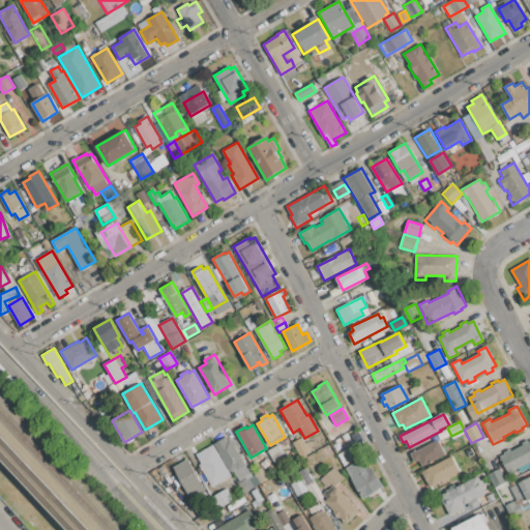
[(350,435),(359,430),(364,439),(356,444),(350,435)]
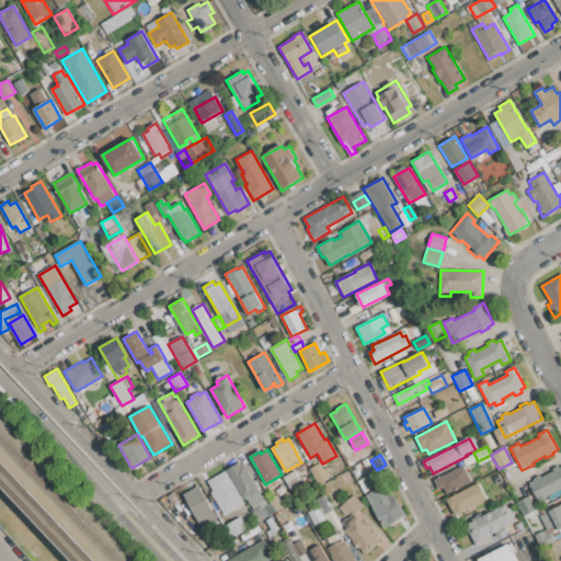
[(301,462),(309,474),(299,481),(294,471),(292,468),(301,462)]
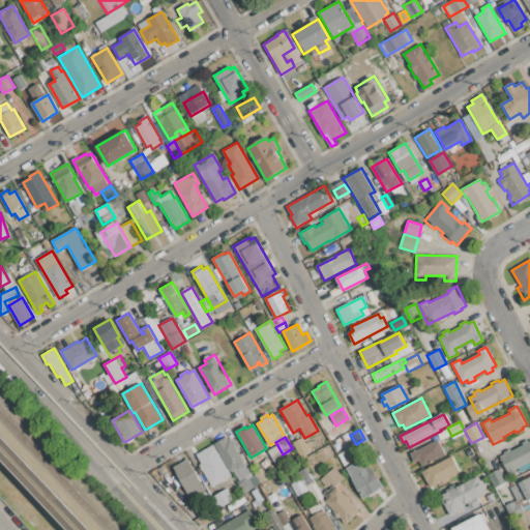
[(215,444),(225,439),(227,442),(231,440),(252,476),(240,482),(233,470),(231,472),(215,444)]
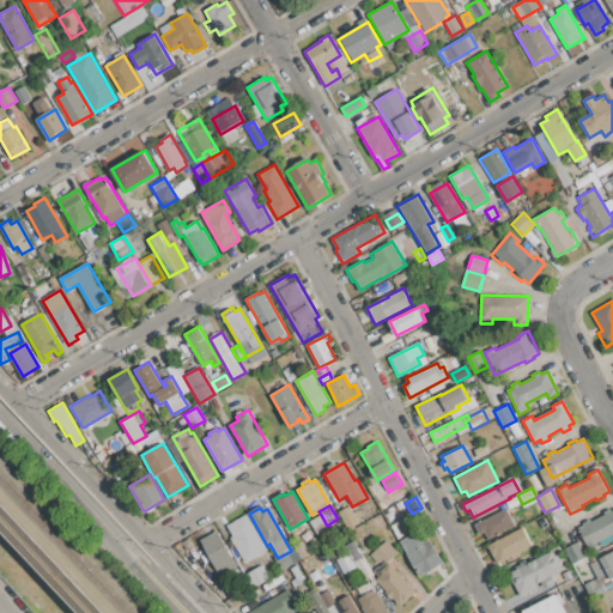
[(475,525),(508,509),(516,526),(489,540),(485,532),(480,534),(475,525)]
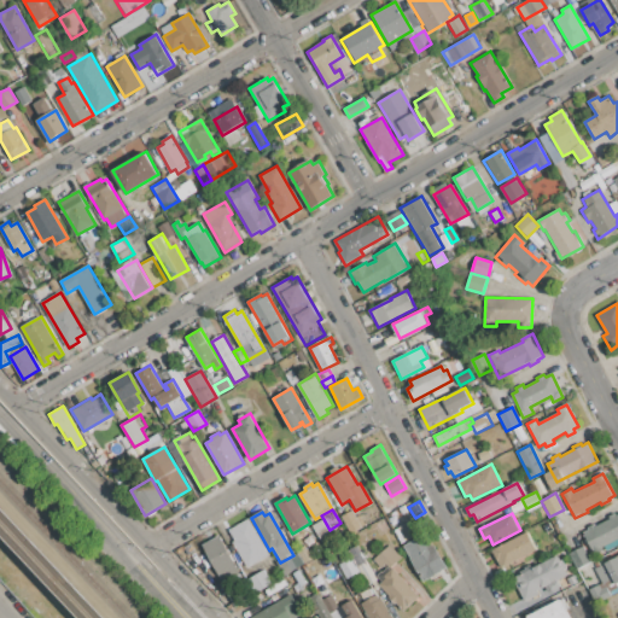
[(582,532),(608,519),(607,517),(614,513),(616,516),(617,514),(617,538),(601,547),(602,551),(594,555),(582,532)]
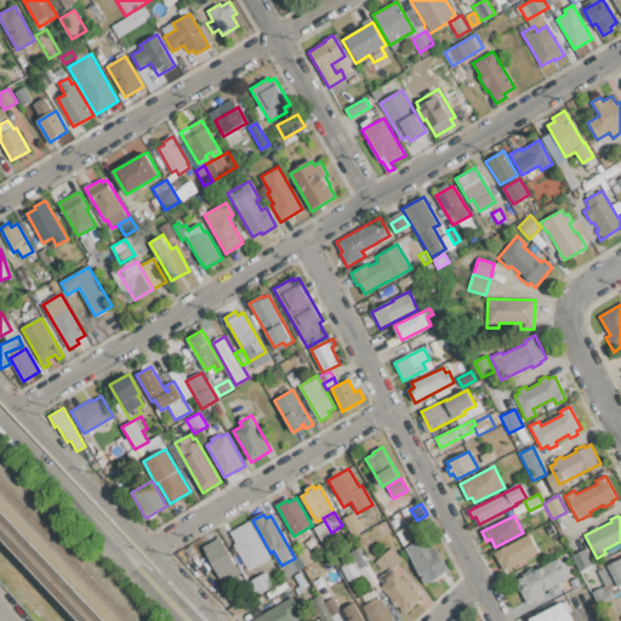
[(229,531),(249,520),(271,558),(248,571),(233,545),(237,542),(229,531)]
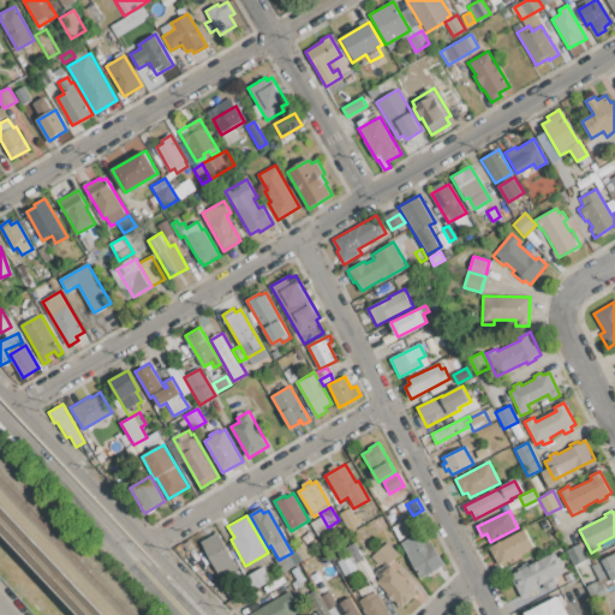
[(311,523),(322,517),(328,527),(329,529),(318,535),(311,523)]
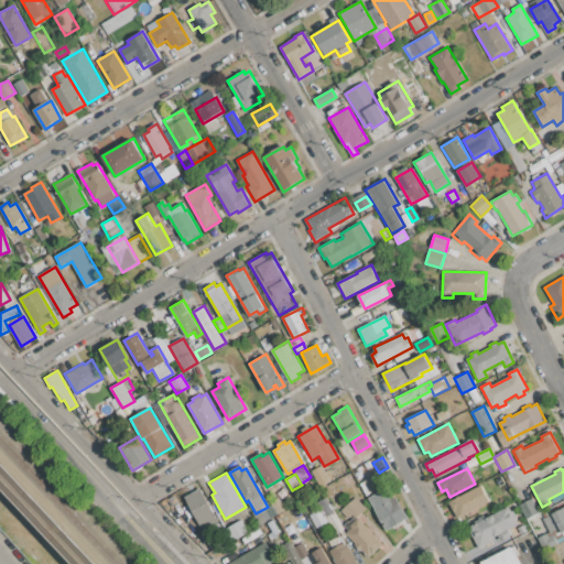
[(360,484),(372,477),(378,488),(367,495),(360,484)]
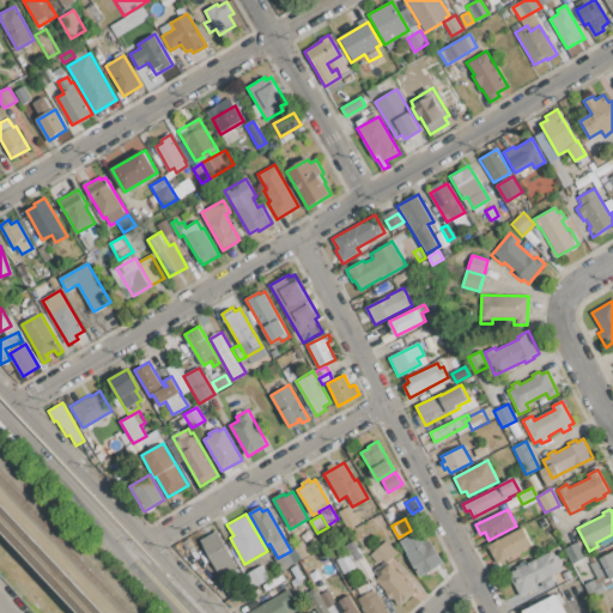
[(487,545),(523,527),(532,545),(496,563),(487,545)]
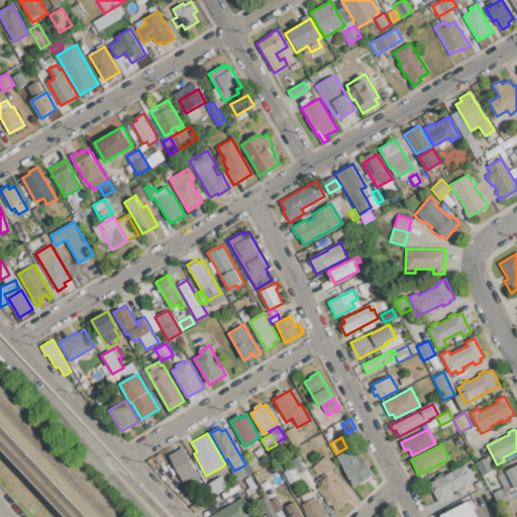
[(337,456),(357,445),(374,476),(353,487),(337,456)]
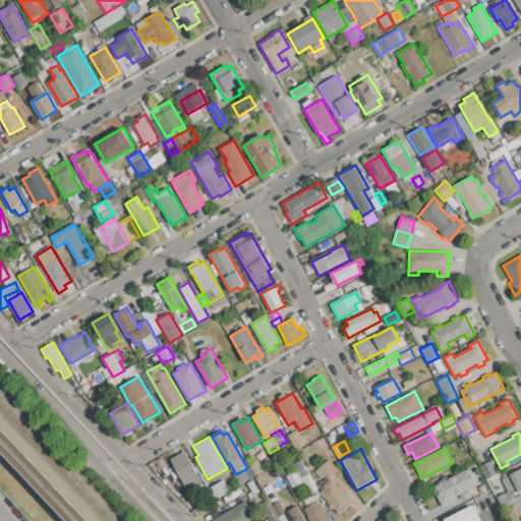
[(171,459),(184,451),(198,475),(185,483),(171,459)]
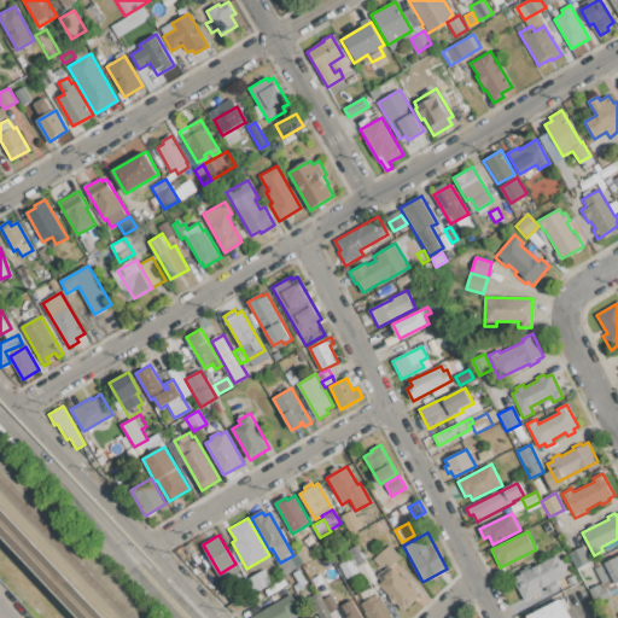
[(373,559),(389,544),(400,555),(384,570),(373,559)]
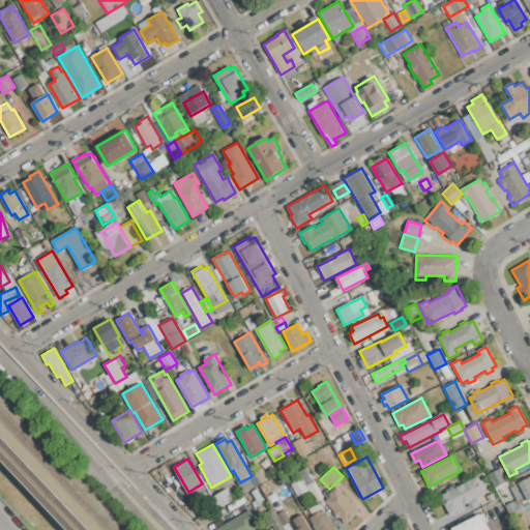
[(255,472),(262,468),(268,478),(261,482),(255,472)]
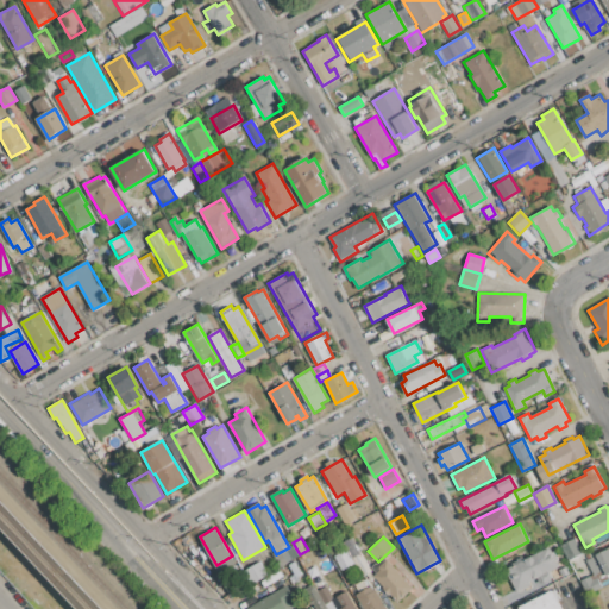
[(562,544),(575,538),(582,553),(569,560),(562,544)]
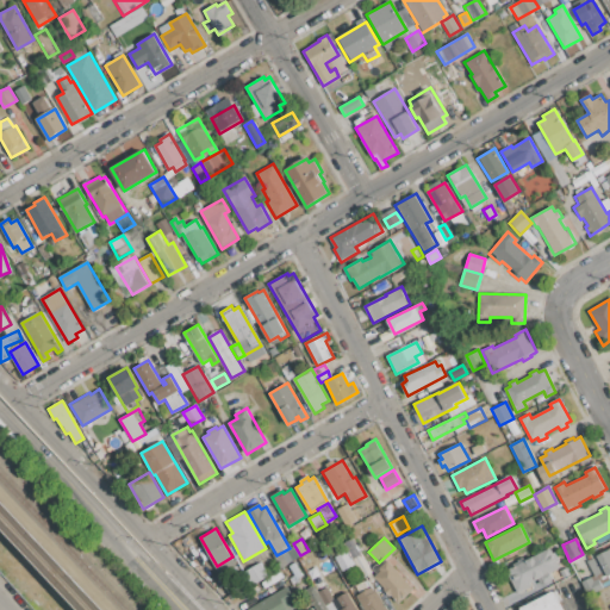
[(342,570),(355,562),(347,547),(334,555),(342,570)]
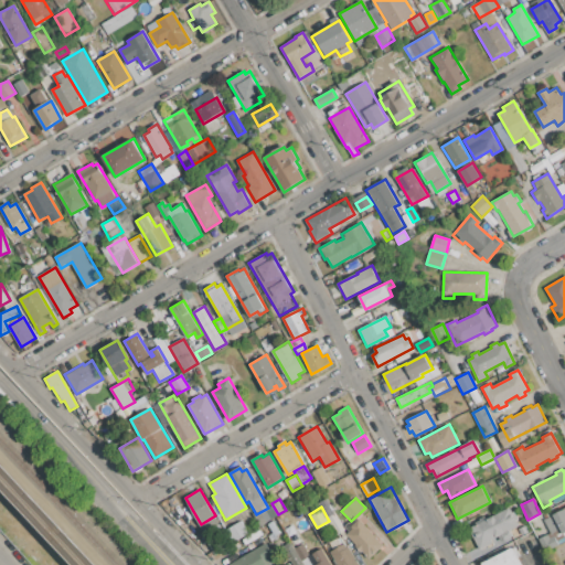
[(544,520),(564,508),(564,532),(562,534),(560,529),(551,533),(544,520)]
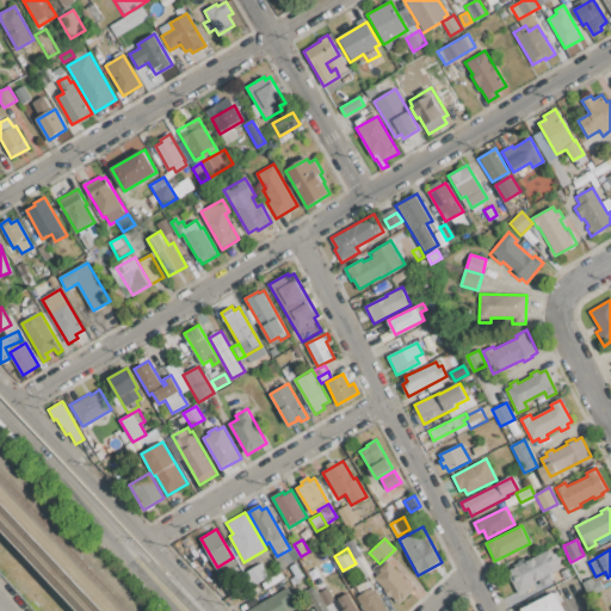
[(506,572),(519,565),(518,561),(523,559),(525,562),(550,550),(553,555),(556,554),(560,561),(556,563),(560,569),(553,573),(555,579),(544,584),(542,579),(531,584),(534,587),(518,594),(506,572)]
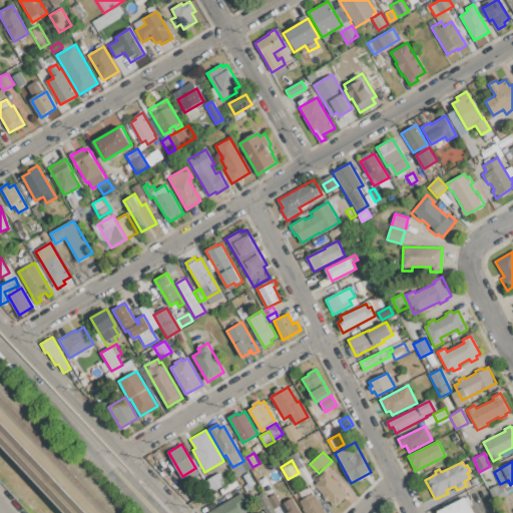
[(297,471),(305,466),(313,481),(305,485),(297,471)]
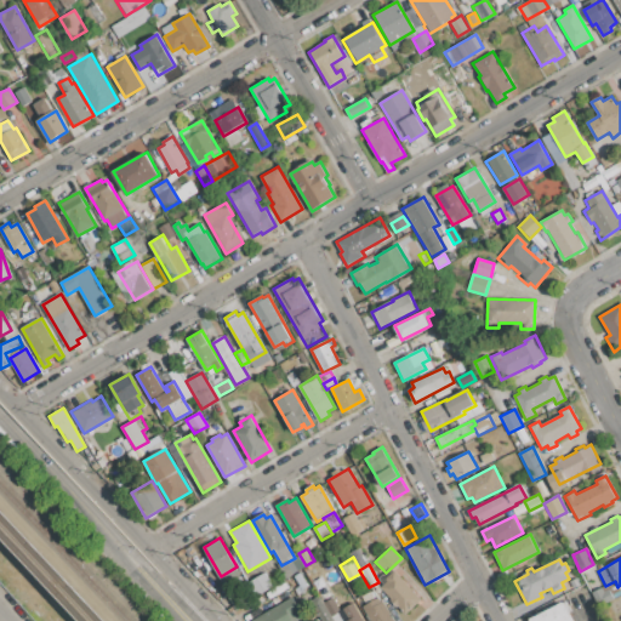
[(381,587),(383,585),(382,582),(394,570),(421,599),(405,614),(398,605),(397,607),(389,599),(391,598),(381,587)]
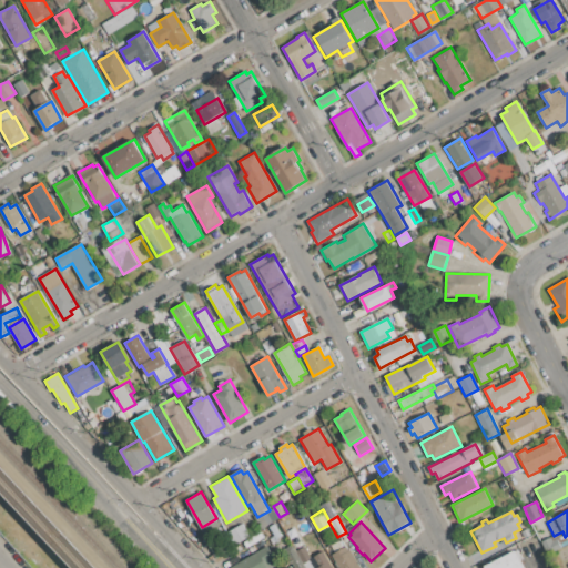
[(227,533),(243,524),(250,536),(234,545),(227,533)]
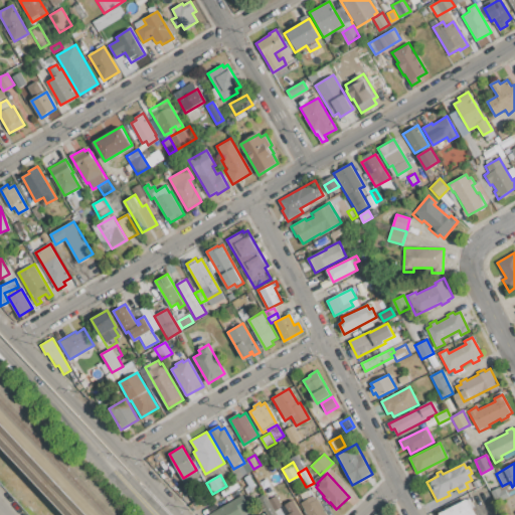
[(491,492),(499,488),(505,498),(496,503),(491,492)]
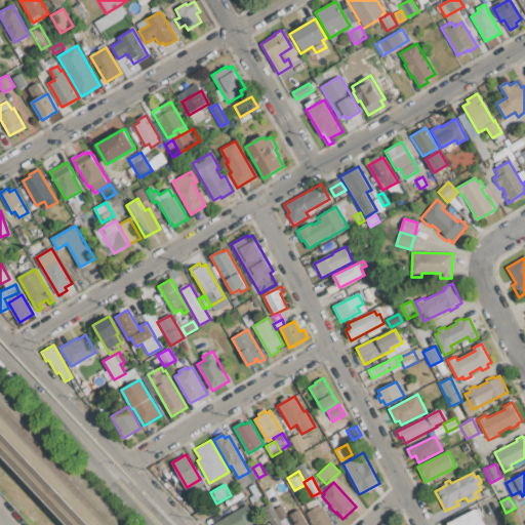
[(312,524),(306,513),(309,511),(306,505),(313,500),(317,507),(320,505),(331,524),(312,524)]
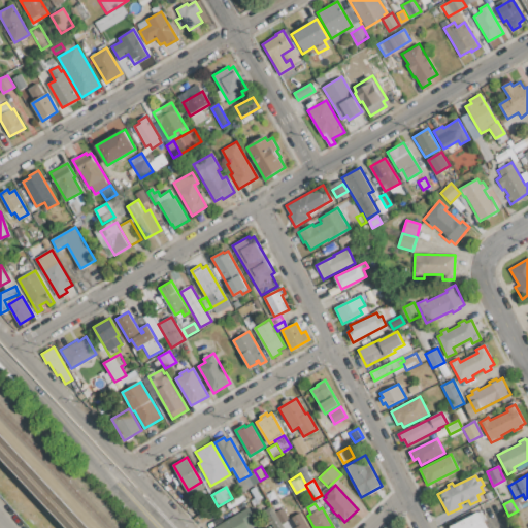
[(273,527),(264,512),(272,506),(285,527),(273,527)]
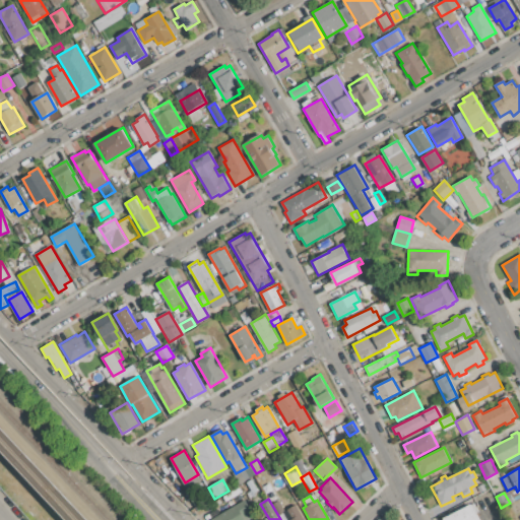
[(215,519),(214,518),(245,500),(252,512),(244,516),(246,519),(215,519)]
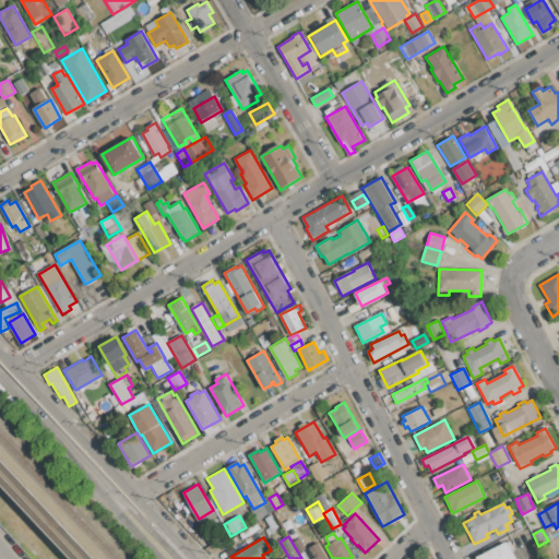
[(479,558),(478,557),(508,542),(516,558),(479,558)]
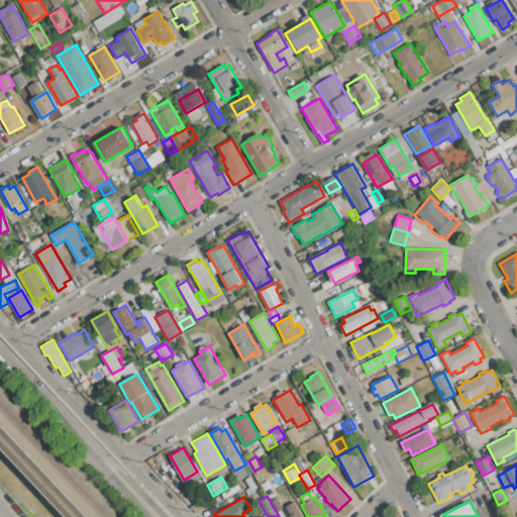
[(279,516),(277,513),(294,502),(303,516),(279,516)]
